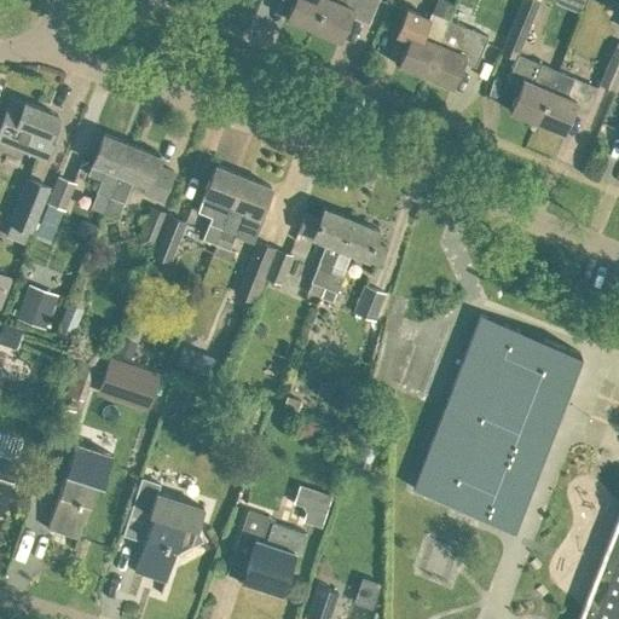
[(291,0),(284,18),(312,30),(323,0),(291,0)]
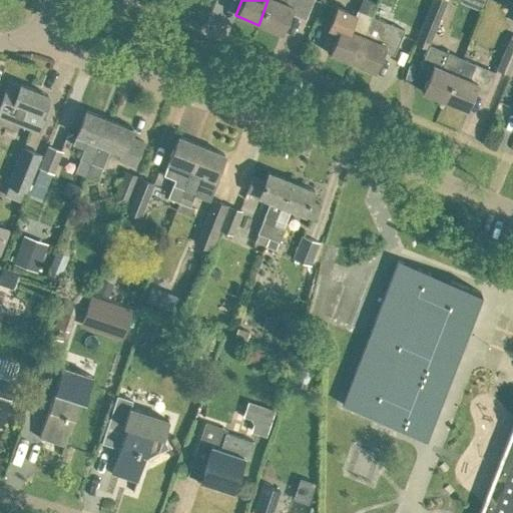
[(306,0),(268,0),(259,25),(281,34),(290,12),(300,17),(306,0)]
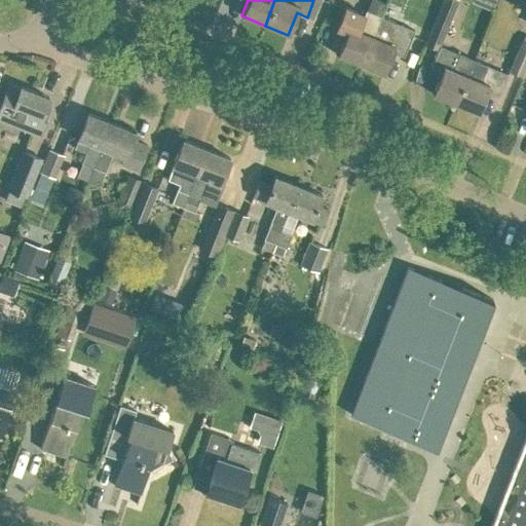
[(447,27),(457,0),(442,0),(434,22),(447,27)]
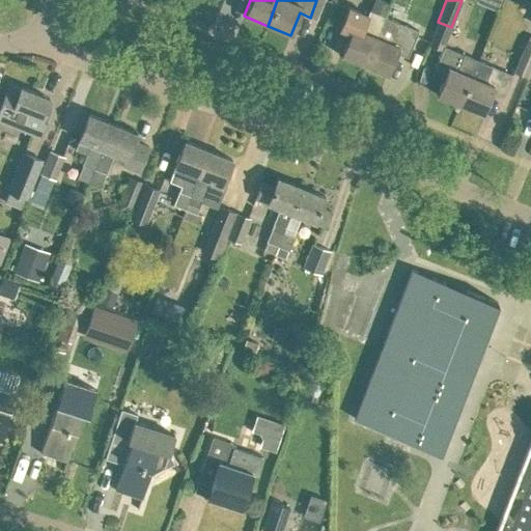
[(363,65),(384,17),(368,10),(366,16),(347,7),(338,29),(348,34),(340,56),(363,65)]
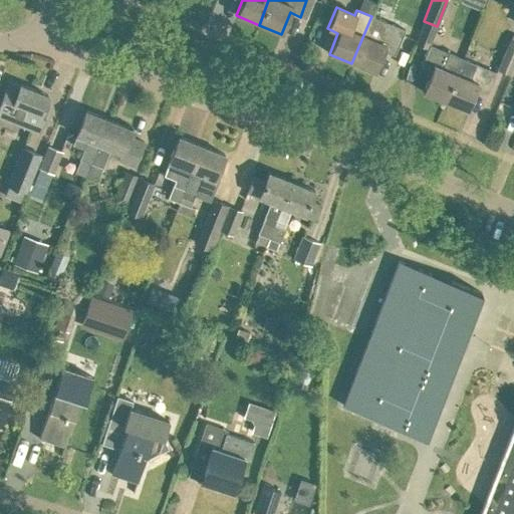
[(371,16),(351,63),(373,72),(382,51),(393,55),(404,29),(371,16)]
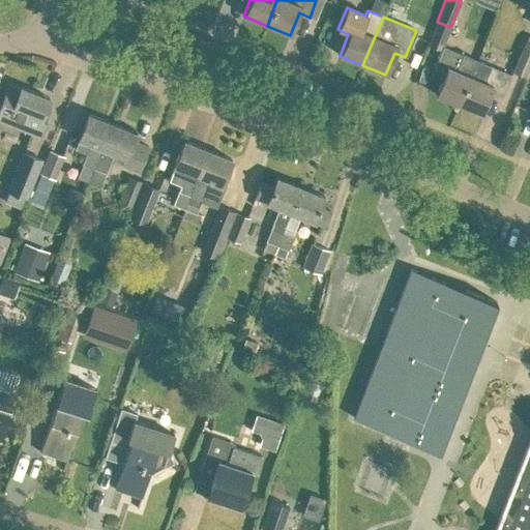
[(529,66),(529,39),(526,38),(513,70),(526,76),(529,66)]
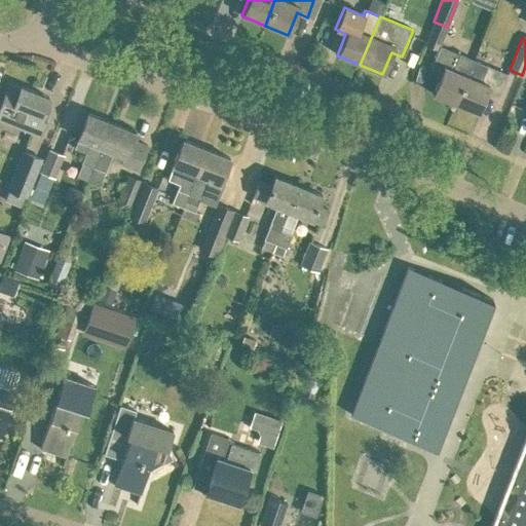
[(431,95),(454,104),(473,61),(440,47),(430,69),(440,73),(431,95)]
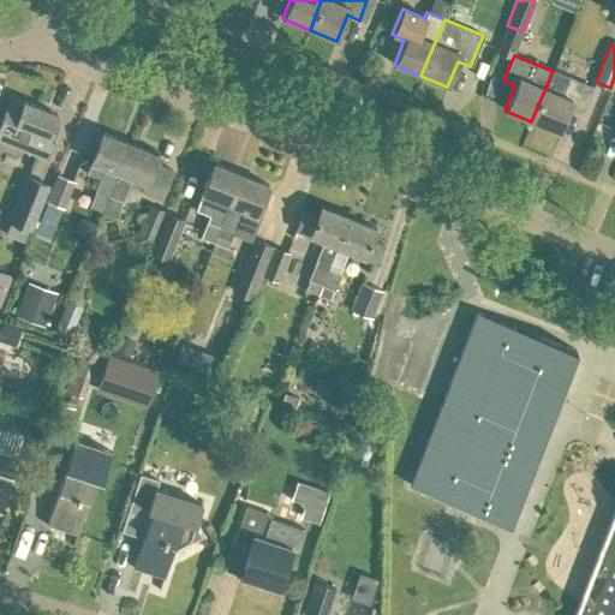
[(591,87),(568,77),(553,70),(553,71),(531,121),(559,132),(568,108),(580,113),(591,87)]
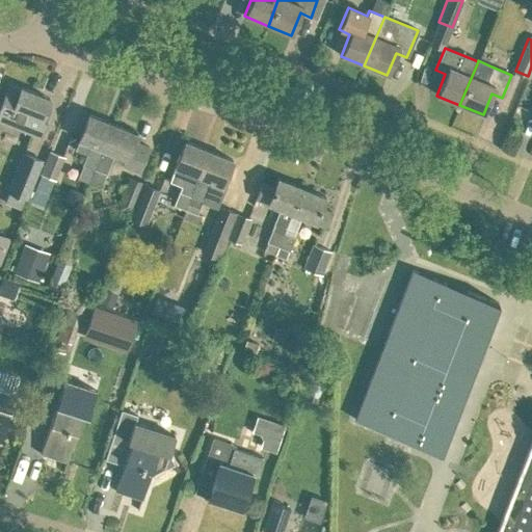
[(0,104),(0,121),(40,137),(46,121),(41,120),(49,99),(20,87),(20,88),(8,84),(0,104)]
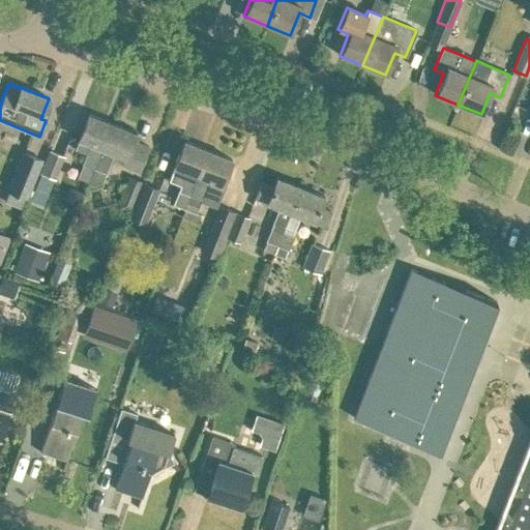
[(78,140),(75,148),(86,153),(83,163),(77,177),(88,181),(94,167),(112,123),(88,114),(78,140)]
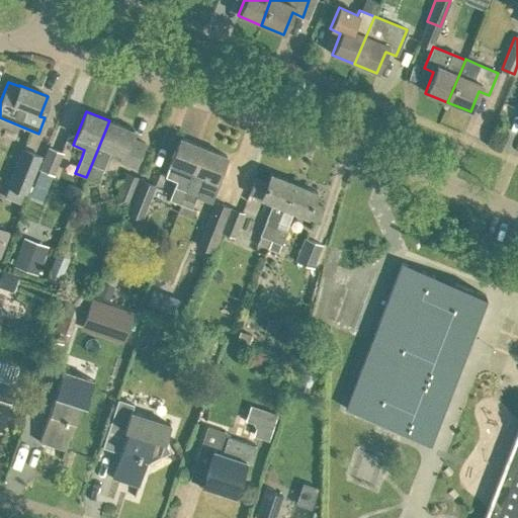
[(92,163),(86,177),(97,181),(103,167),(109,150),(110,150),(120,154),(118,160),(136,167),(145,143),(130,137),(133,130),(109,120),(92,163)]
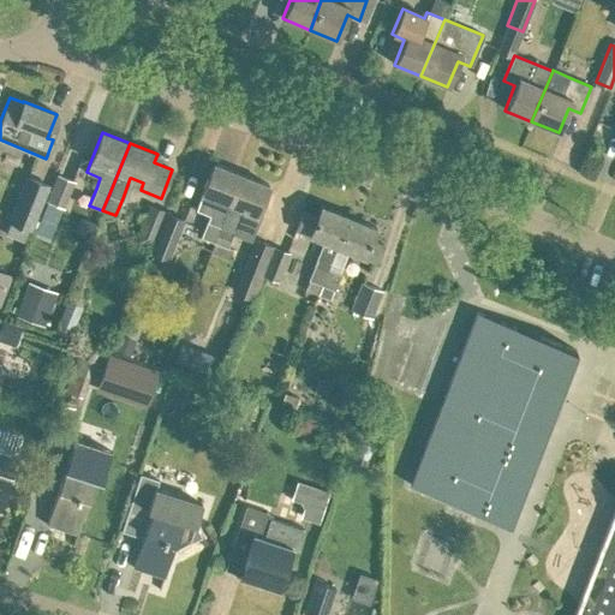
[(203,193),(197,208),(209,213),(201,236),(214,240),(220,226),(240,174),(215,163),(203,193)]
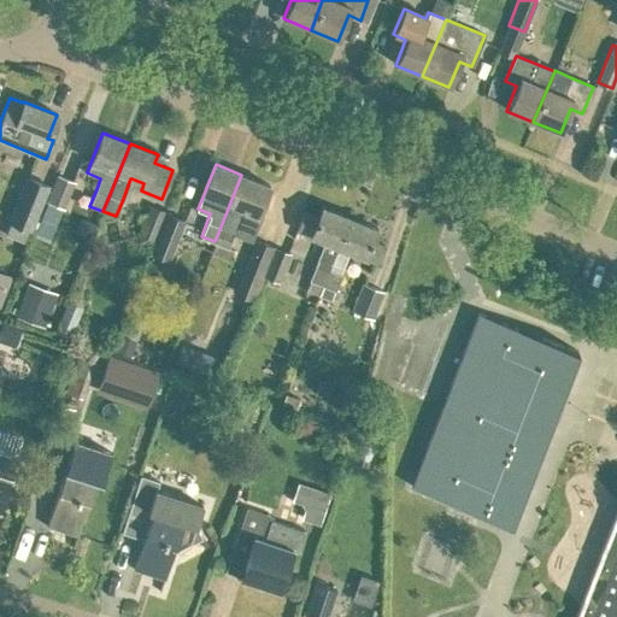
[(25,175),(7,221),(33,230),(51,184),(25,175)]
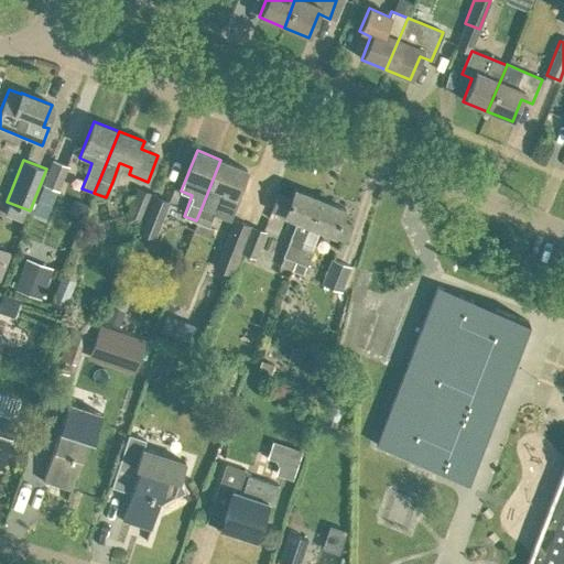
[(42,184),(58,190),(68,165),(52,160),(42,184)]
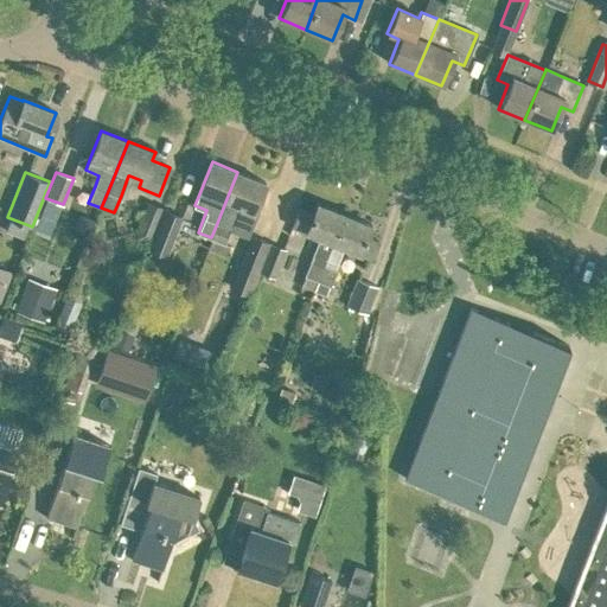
[(237,172),(217,223),(230,229),(229,231),(246,237),(255,212),(254,212),(266,183),(237,172)]
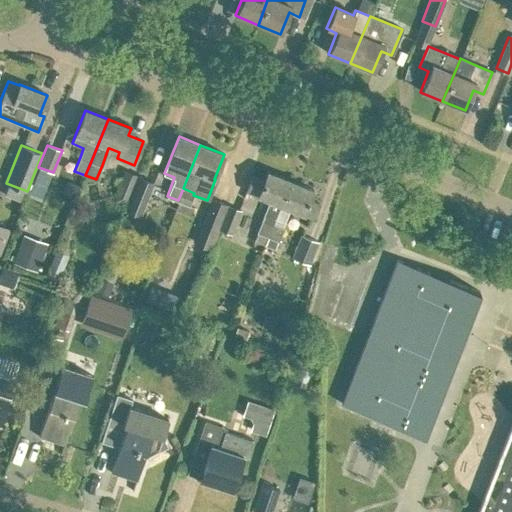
[(39,168),(29,193),(41,198),(51,173),(39,168)]
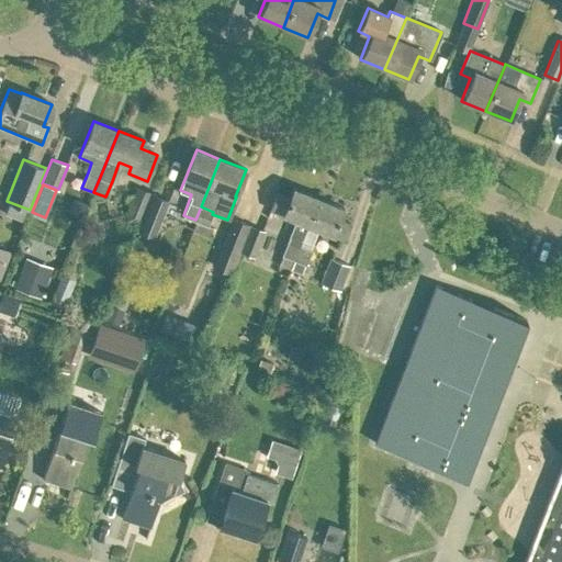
[(139,220),(150,192),(136,187),(125,213),(139,220)]
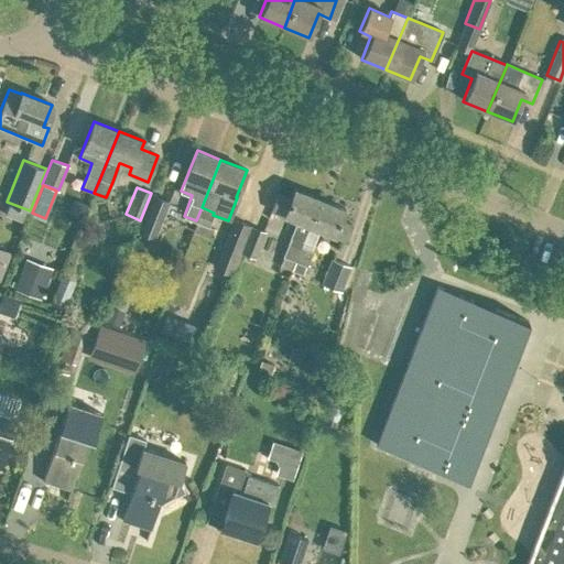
[(282,257),(294,261),(301,246),(308,227),(318,199),(295,190),(291,199),(279,194),(272,212),(296,221),(289,241),(282,257)]
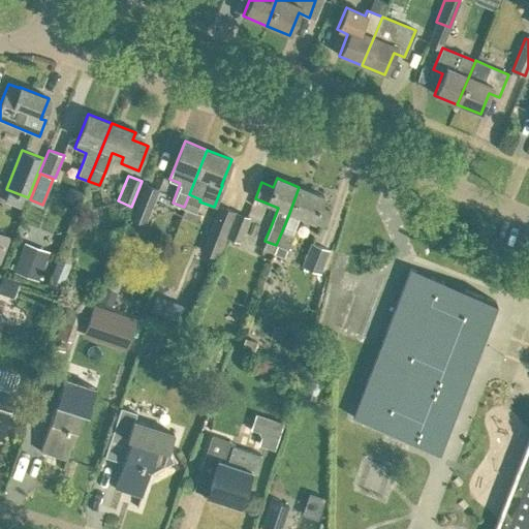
[(146,222),(150,212),(159,188),(144,183),(135,206),(130,216),(146,222)]
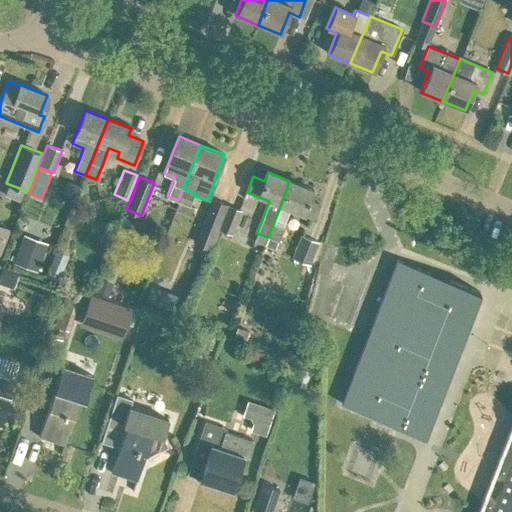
[(313,190),(289,181),(280,206),(313,219),(318,205),(308,201),(313,190)]
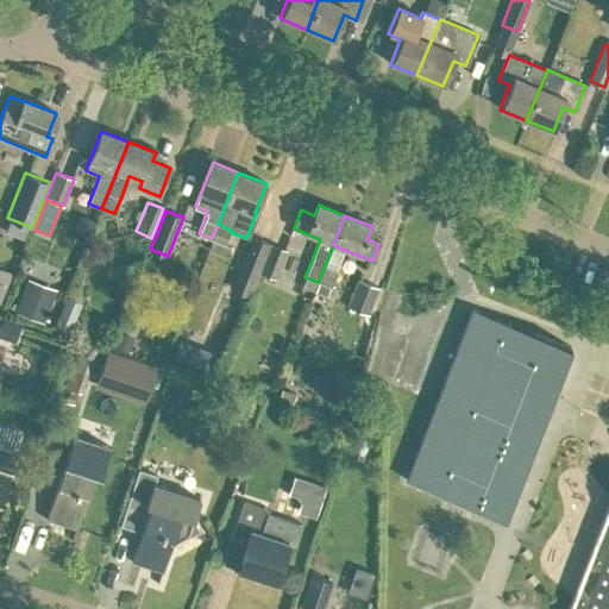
[(225,244),(230,232),(231,230),(218,224),(212,238),(212,239),(208,249),(226,256),(230,246),(225,244)]
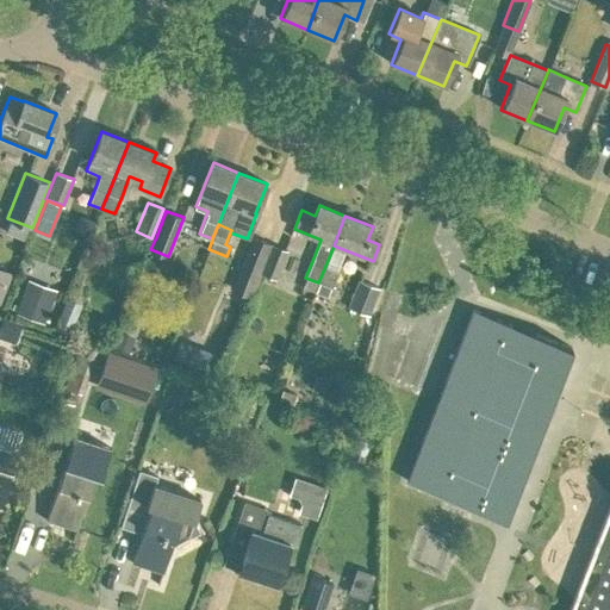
[(253,237),(242,266),(232,290),(250,297),(260,274),(272,244),(253,237)]
